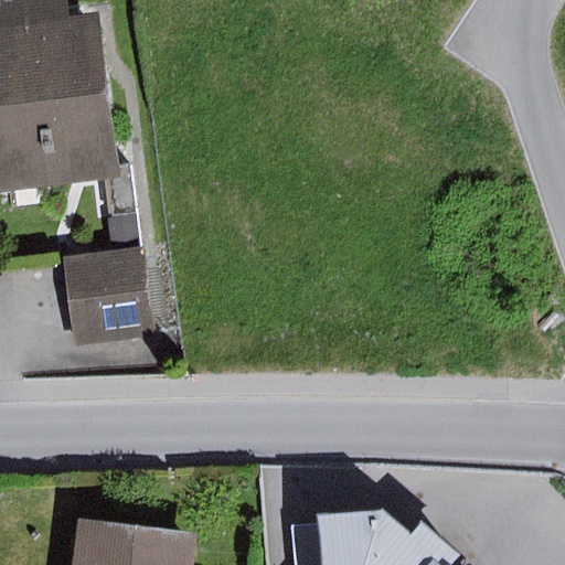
[(0,0),(0,196),(125,179),(102,11),(71,16),(67,0),(0,0)]
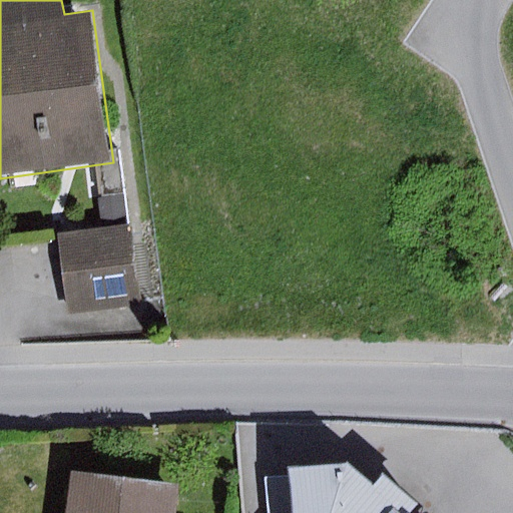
[(128,224),(59,233),(69,313),(138,305),(128,224)]
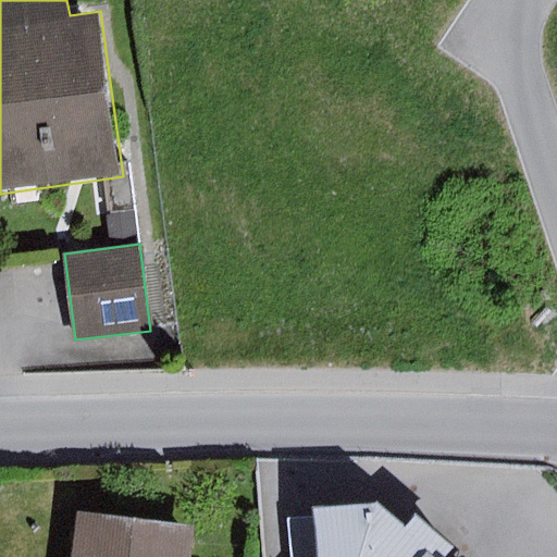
[(378,506),(316,510),(316,517),(319,556),(450,556),(458,549),(417,515),(405,530),(378,506)]
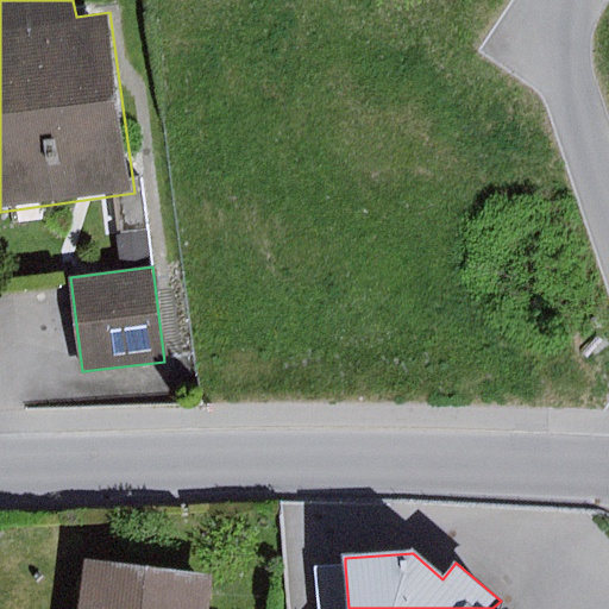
[(208,608),(213,575),(86,558),(79,608),(208,608)]
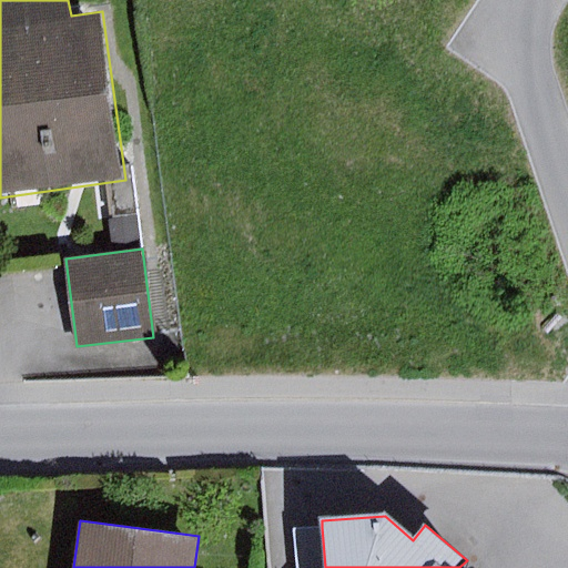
[(325,567),(322,527),(292,529),(294,567),(325,567)]
